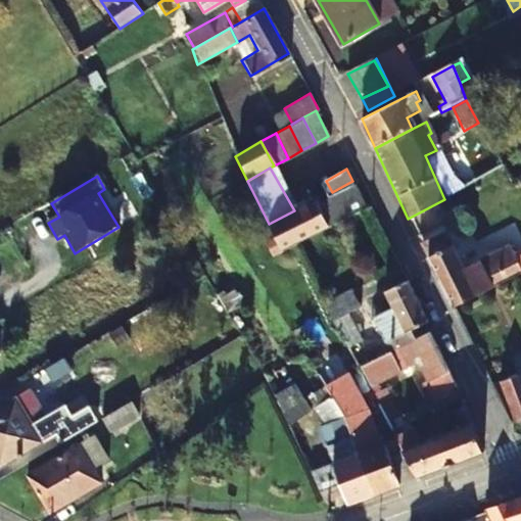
[(368,206),(356,183),(315,205),(327,226),(328,229),(368,206)]
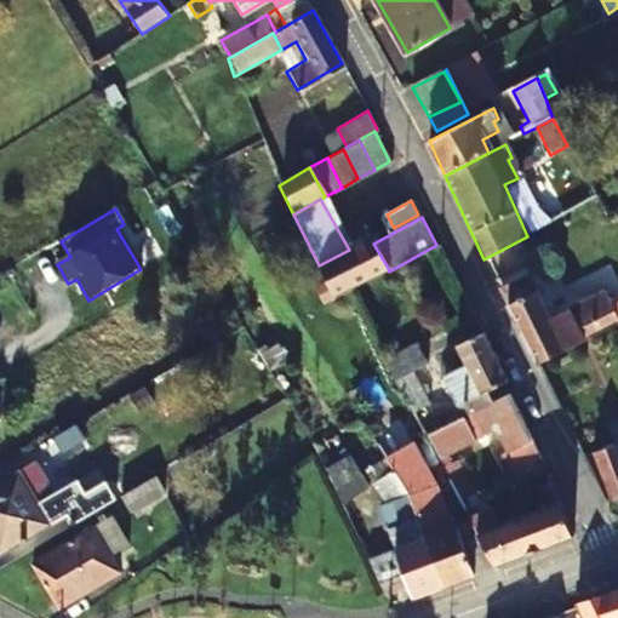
[(345,291),(388,268),(373,244),(371,239),(349,250),(319,265),(335,297),(345,291)]
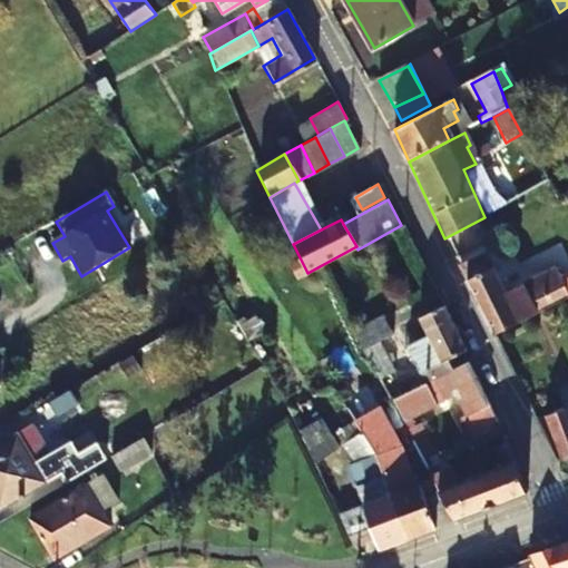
[(458,265),(493,335),(567,297),(567,296),(565,291),(555,270),(505,293),(483,252),(458,265)]
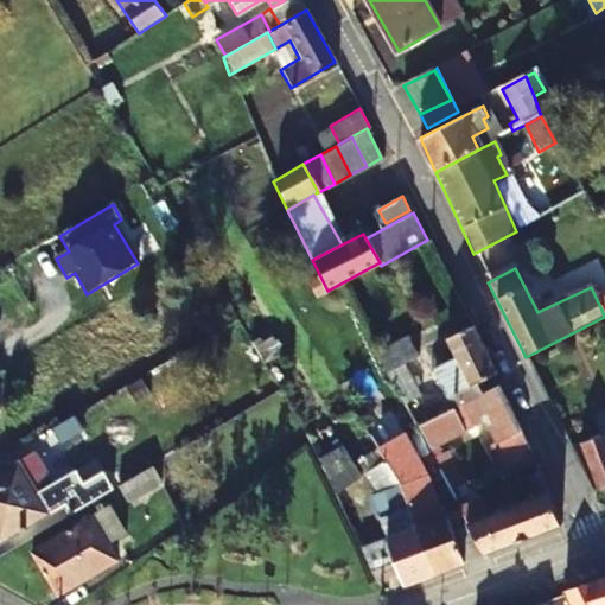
[(453,357),(432,368),(452,407),(482,393),(478,383),(494,374),(495,373),(470,325),(444,339),(453,357)]
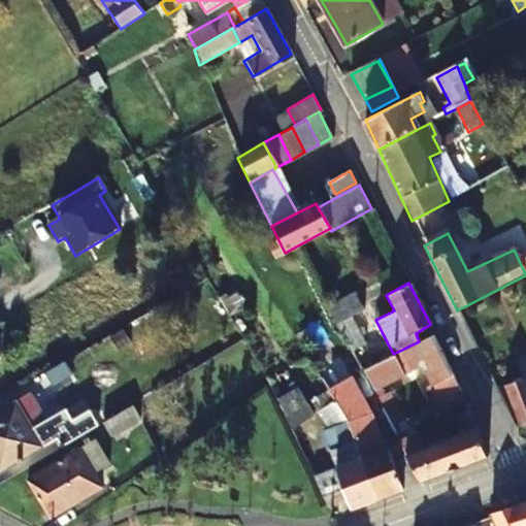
[(325,305),(349,351),(361,343),(348,316),(359,309),(350,292),(325,305)]
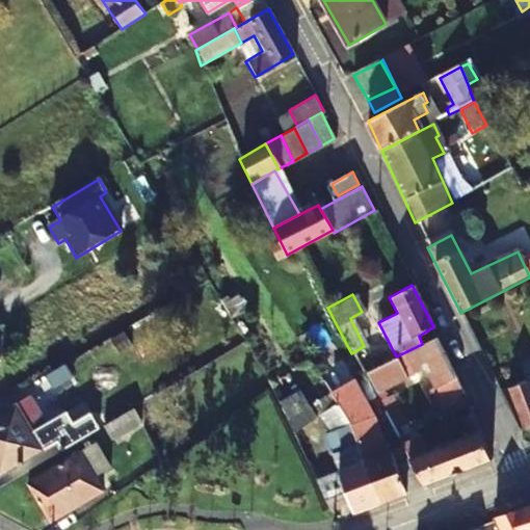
[(422,344),(396,356),(365,373),(374,393),(424,369),(433,387),(429,390),(436,405),(462,392),(436,337),(422,344)]
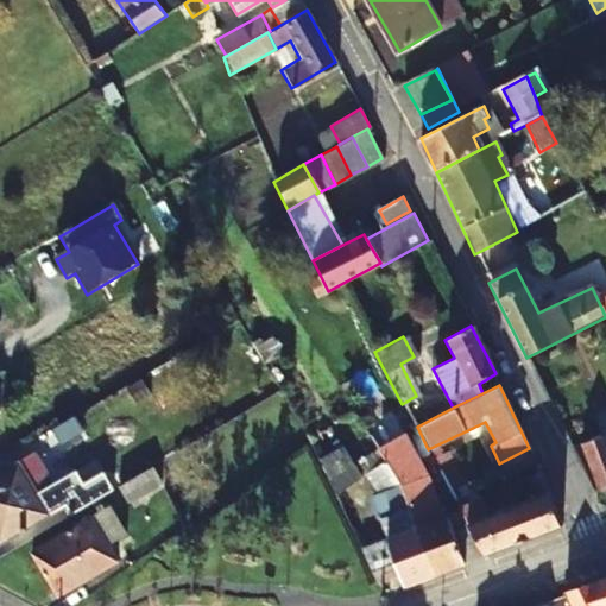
[(605,433),(579,443),(595,490),(605,485),(605,433)]
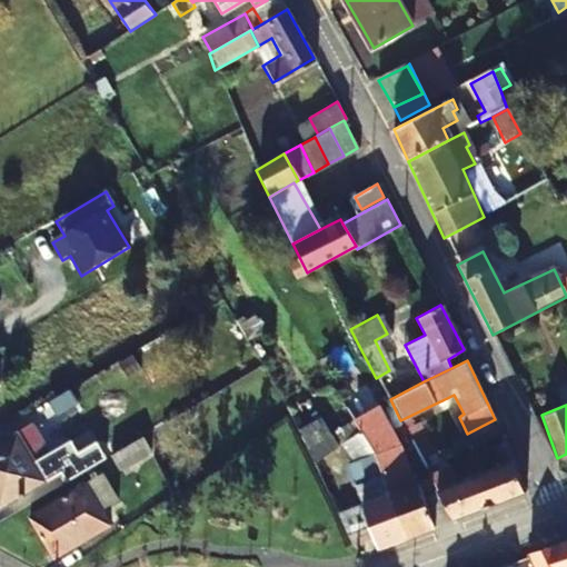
[(294,423),(311,451),(328,440),(310,411),(294,423)]
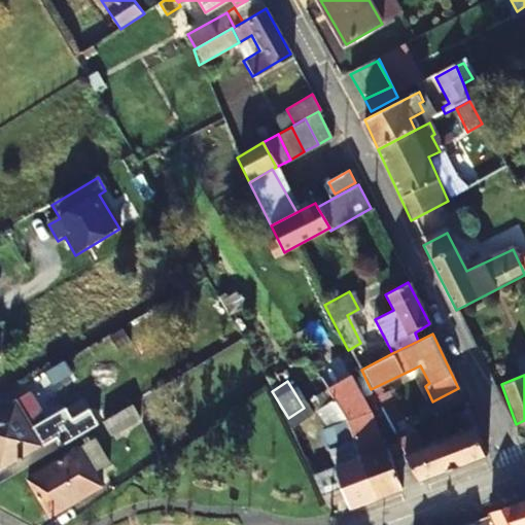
[(313,403),(317,410),(333,399),(328,392),(313,403)]
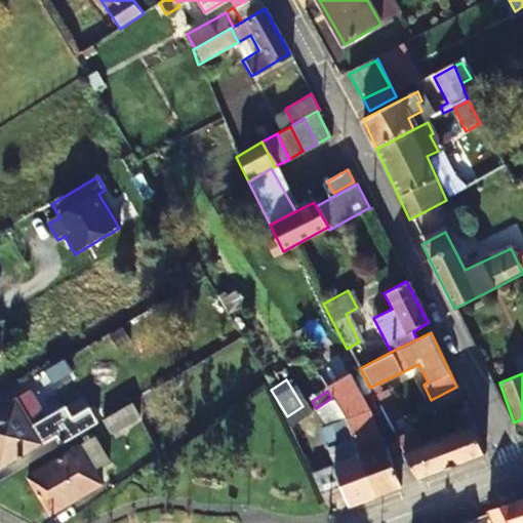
[(325,428),(337,420),(344,416),(331,398),(316,408),(314,409),(325,428)]
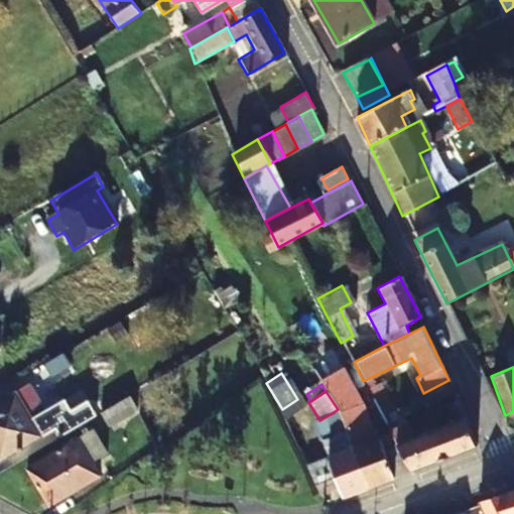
[(446,457),(435,428),(412,437),(403,416),(397,418),(382,392),(371,396),(391,433),(410,471),(446,457)]
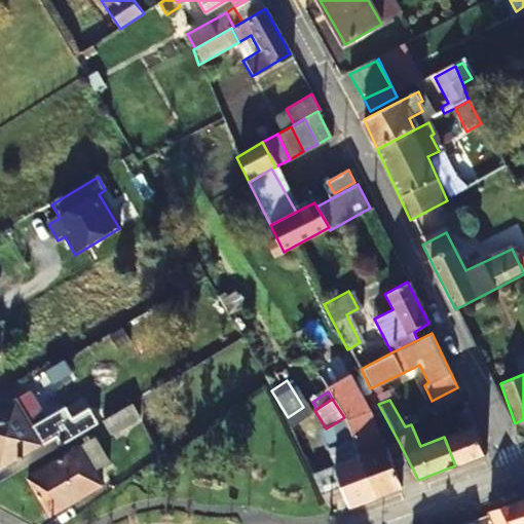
[(0,472),(3,470),(43,447),(17,403),(0,412),(0,472)]
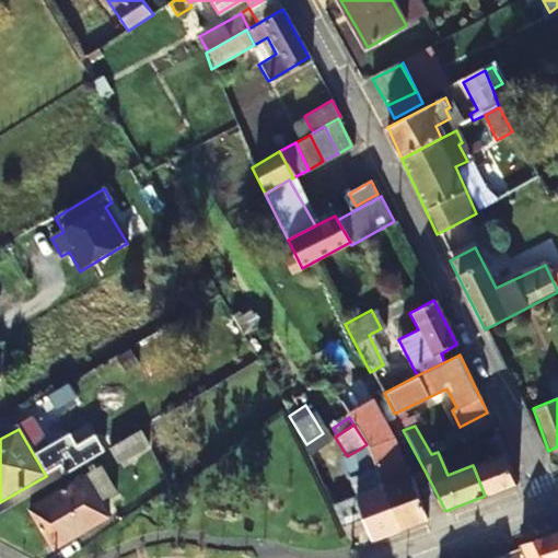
[(107,452),(115,465),(146,449),(137,434),(107,452)]
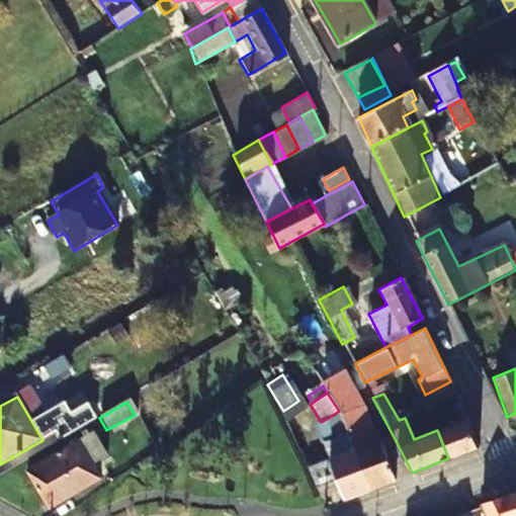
[(478,447),(460,403),(452,406),(458,422),(437,430),(448,458),(478,447)]
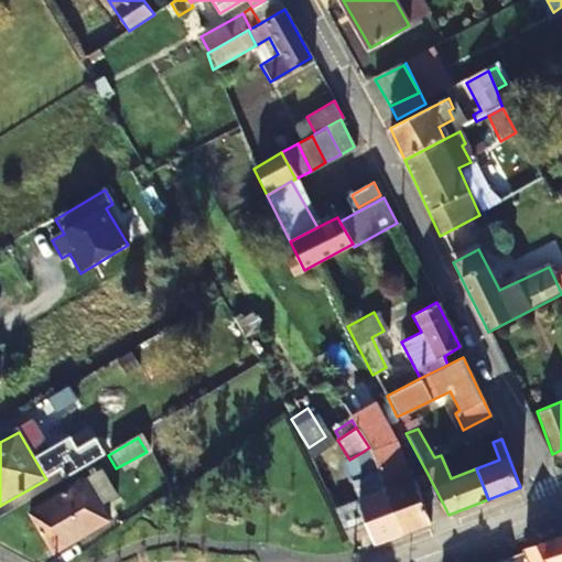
[(381,473),(396,467),(386,443),(373,450),(380,471),(381,473)]
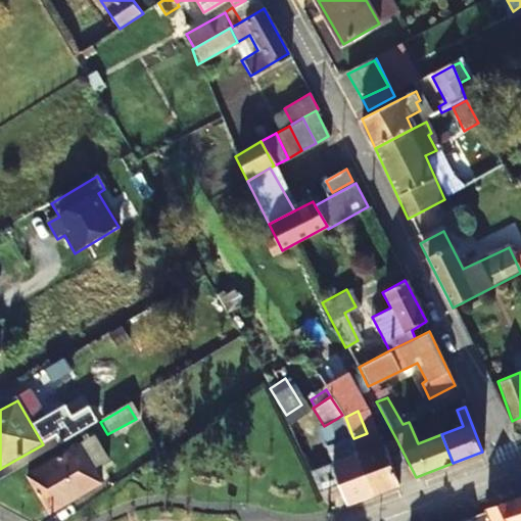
[(343,417),(342,415),(336,419),(343,440),(352,436),(345,417),(343,417)]
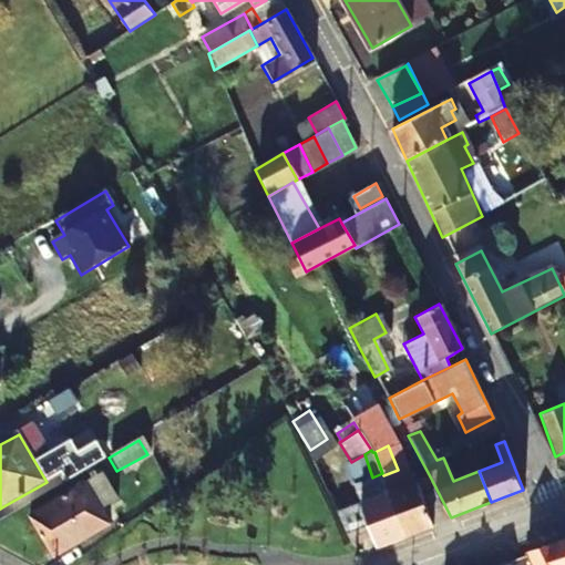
[(398,470),(383,475),(406,536),(432,525),(417,481),(404,486),(398,470)]
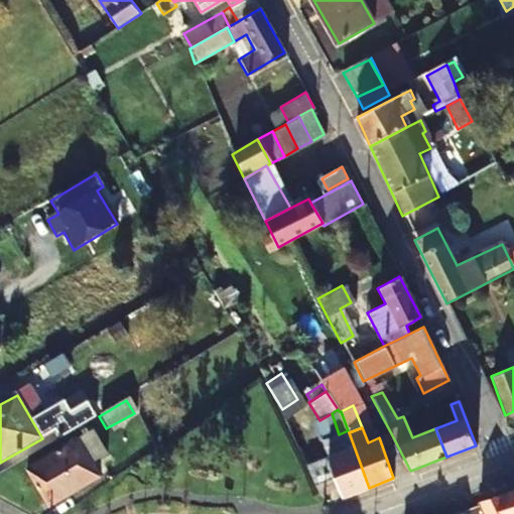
[(344,498),(369,488),(349,432),(348,430),(339,434),(320,441),(340,488),(344,498)]
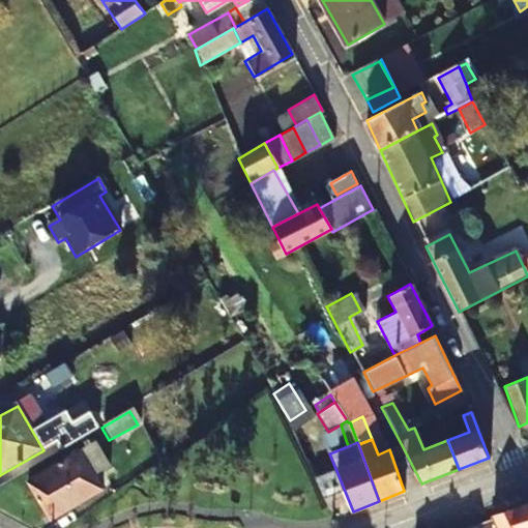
[(95,445),(25,485),(49,523),(103,490),(94,475),(108,467),(95,445)]
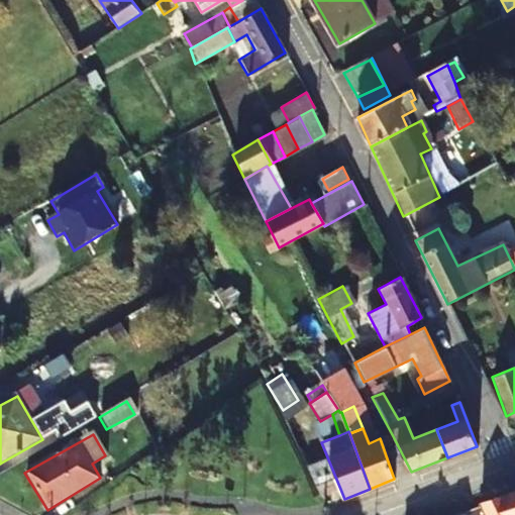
[(394,479),(411,472),(392,434),(380,438),(394,479)]
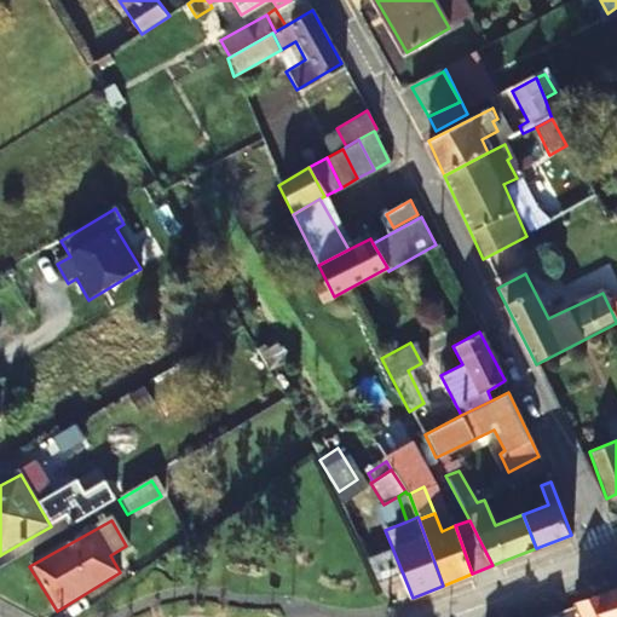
[(367,536),(399,588),(408,586),(385,530),(367,536)]
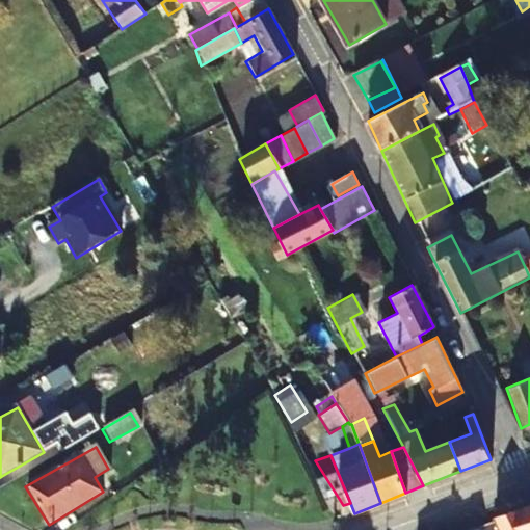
[(343,505),(315,460),(308,464),(330,511),(343,505)]
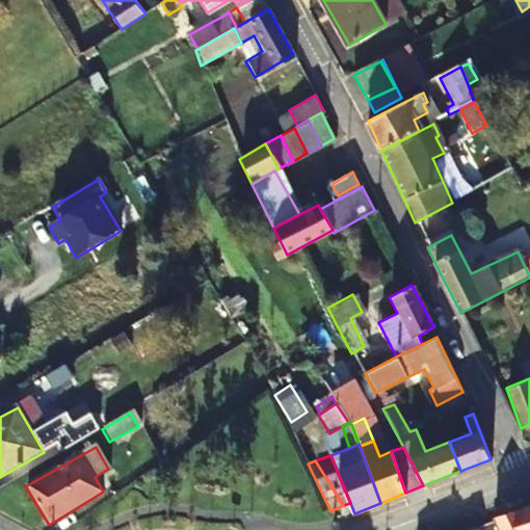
[(529,529),(529,506),(521,510),(528,529),(529,529)]
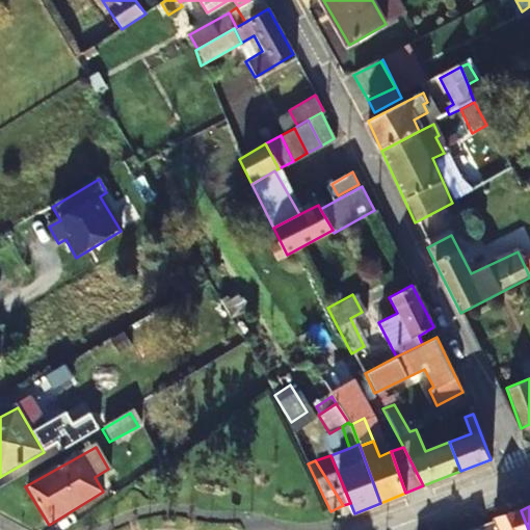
[(528,529),(521,510),(493,521),(497,529),(528,529)]
